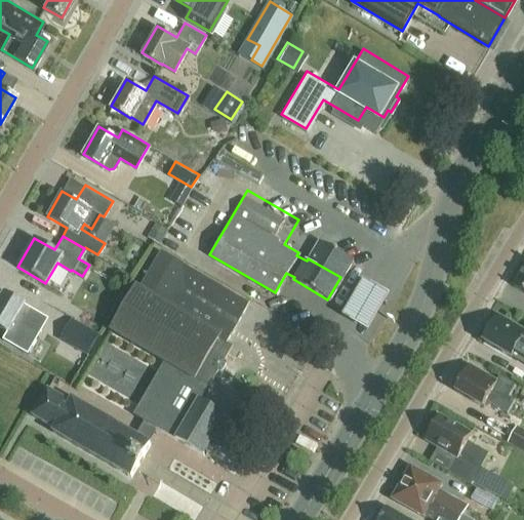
[(308,258),(340,277),(352,257),(319,239),(308,258)]
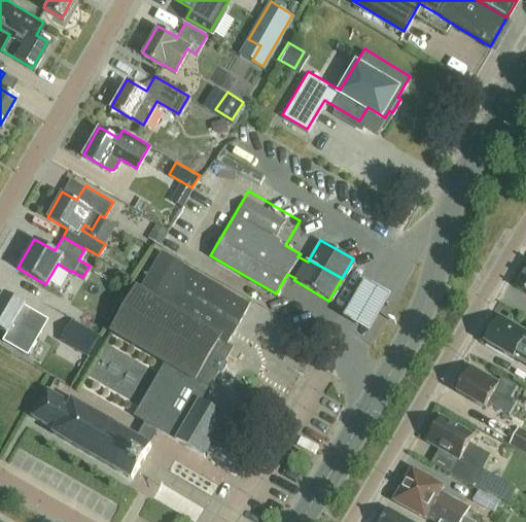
[(228,342),(225,341),(234,326),(217,317),(232,292),(161,251),(140,287),(136,285),(110,329),(166,362),(204,385),(207,386),(229,350),(229,349),(230,347),(230,346),(229,345),(229,343),(228,342)]
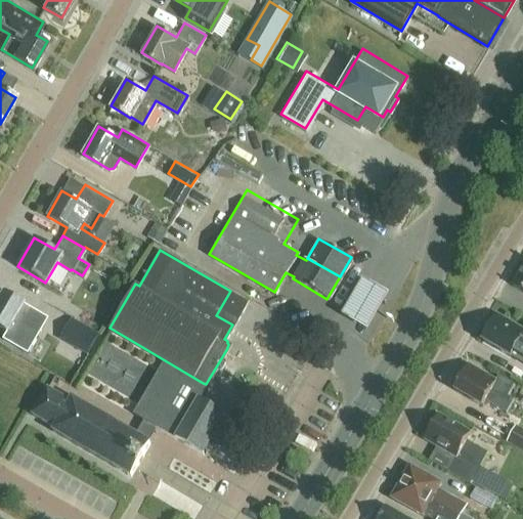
[(522,261),(511,285),(522,291),(522,261)]
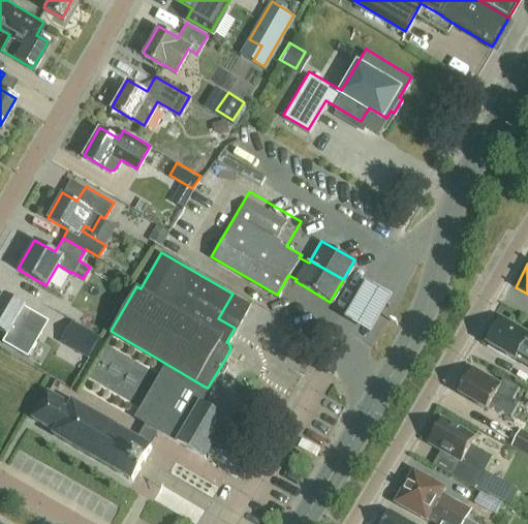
[(390,290),(363,275),(343,312),(368,327),(390,290)]
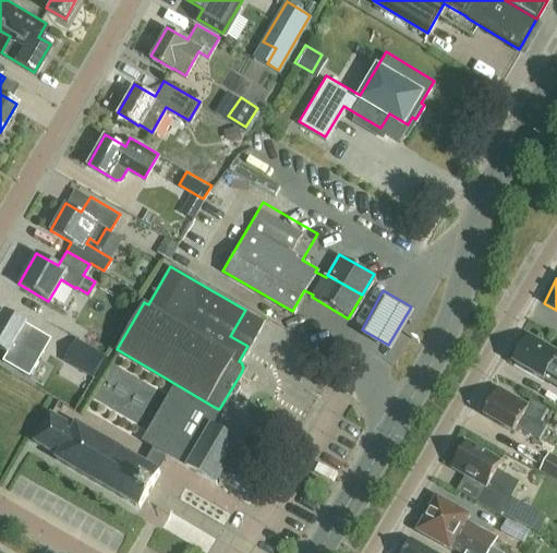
[(4,309),(0,315),(0,346),(8,350),(2,360),(27,374),(39,353),(36,352),(46,334),(4,309)]
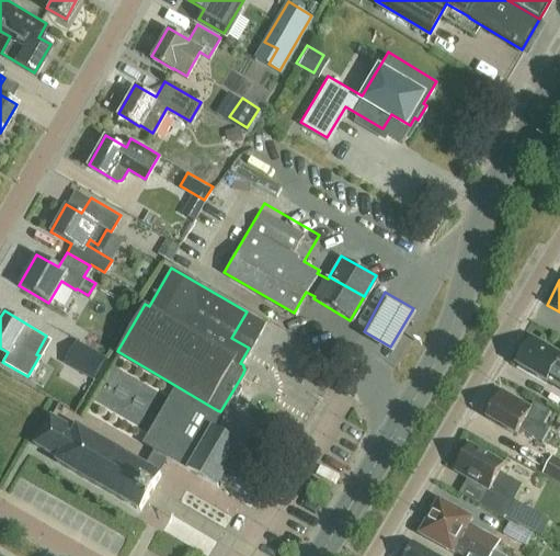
[(231,338),(249,348),(264,322),(247,311),(231,338)]
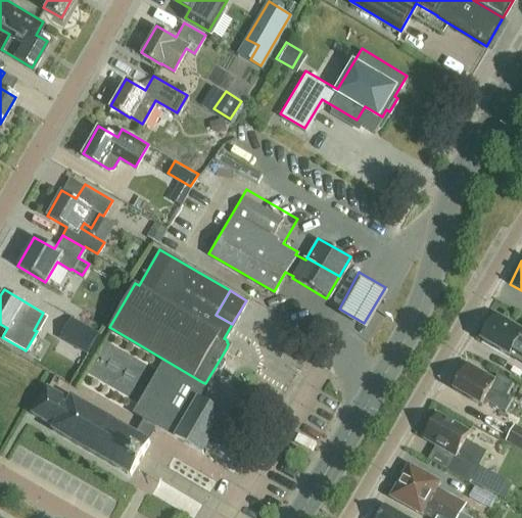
[(521,325),(521,327),(494,311),(480,336),(509,352),(511,348),(521,355),(521,325)]
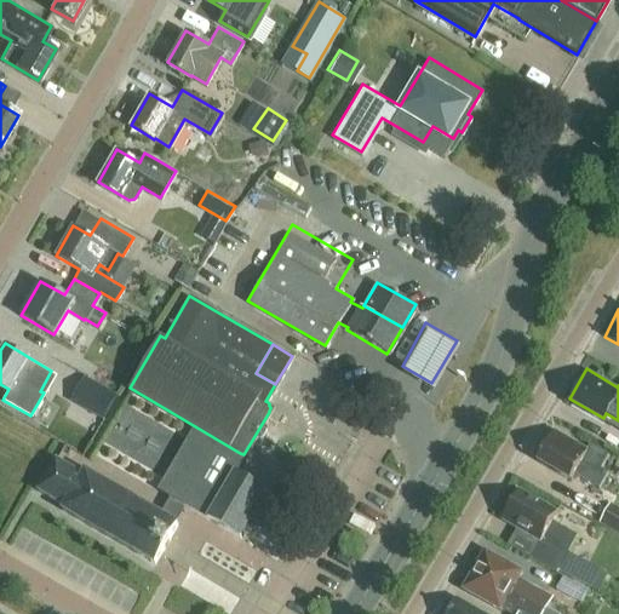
[(114,391),(84,373),(75,388),(91,396),(86,406),(101,414),(114,391)]
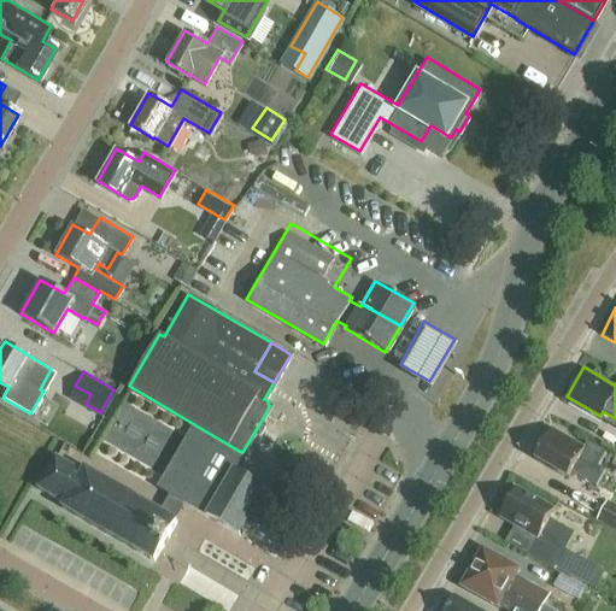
[(56,454),(37,485),(64,499),(60,504),(153,557),(176,518),(170,516),(180,498),(238,532),(248,515),(245,512),(262,482),(230,465),(239,451),(194,424),(158,486),(169,492),(158,509),(83,465),(81,469),(56,454)]
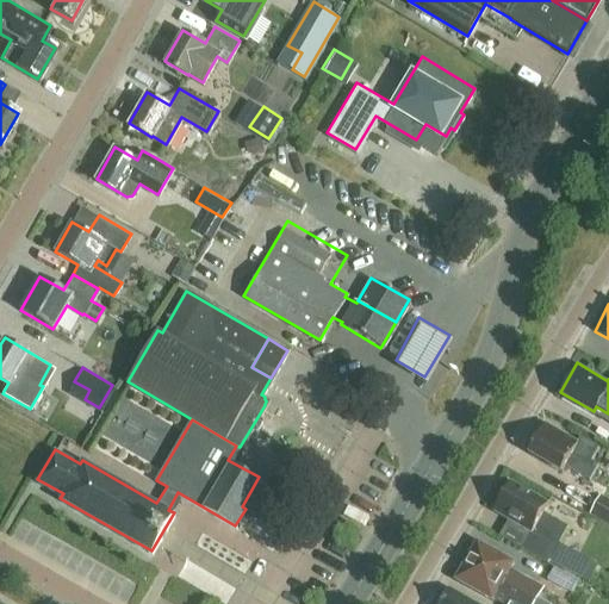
[(544,421),(527,449),(560,468),(564,462),(589,477),(597,460),(590,456),(597,443),(579,433),(576,439),(544,421)]
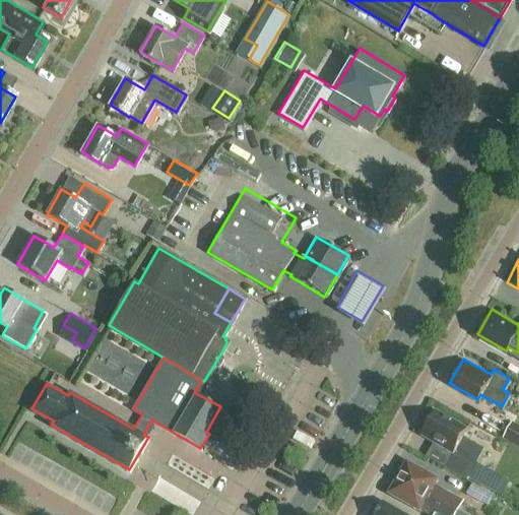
[(433,408),(420,431),(433,438),(432,440),(450,451),(443,464),(465,476),(465,474),(474,459),(481,446),(460,434),(465,425),(447,413),(445,416),(433,408)]
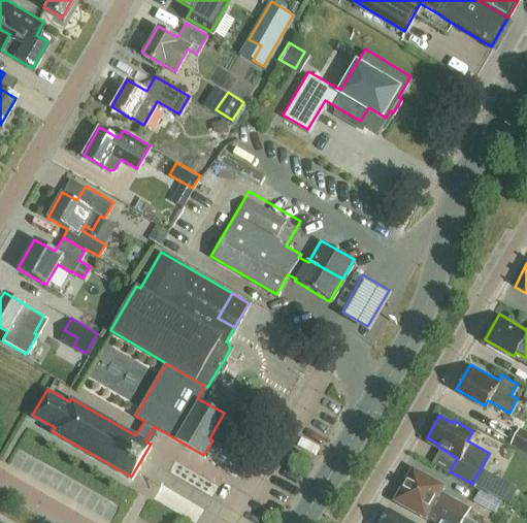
[(526,429),(518,424),(508,442),(526,452),(526,429)]
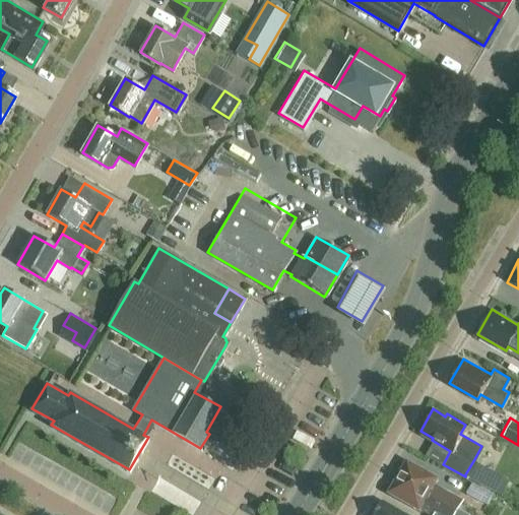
[(406,458),(397,474),(442,500),(444,496),(458,504),(462,498),(434,480),(437,475),(406,458)]
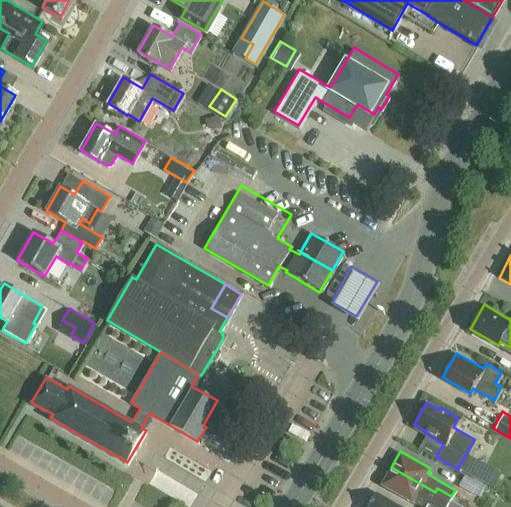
[(467,452),(458,467),(487,482),(495,467),(467,452)]
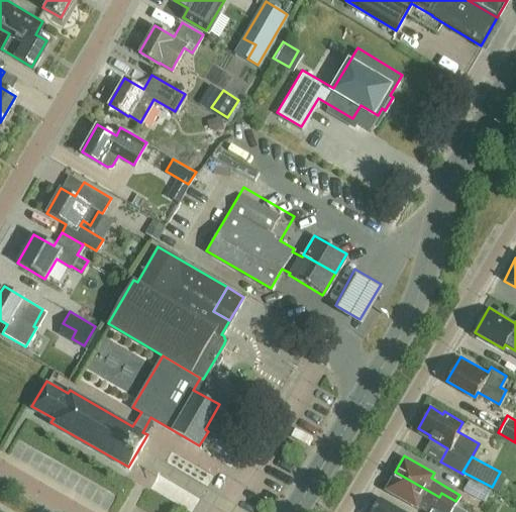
[(395,472),(385,488),(415,506),(417,503),(430,510),(428,511),(465,511),(466,510),(454,503),(455,501),(441,493),(439,497),(395,472)]
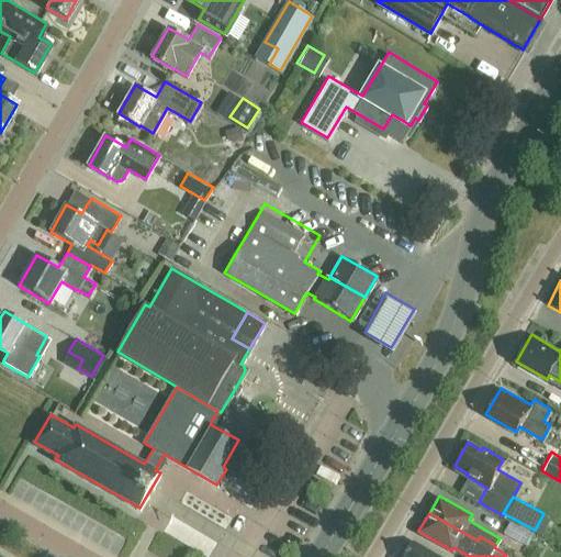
[(441,556),(412,539),(402,556),(441,556)]
